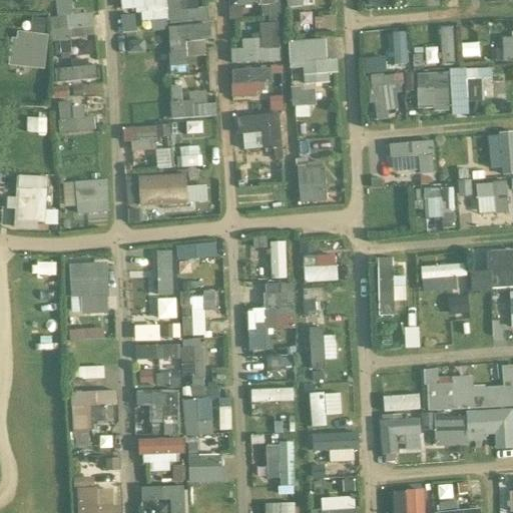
[(51,16),(52,40),(95,37),(94,12),(73,13),(72,0),(55,0),(57,16),(51,16)]
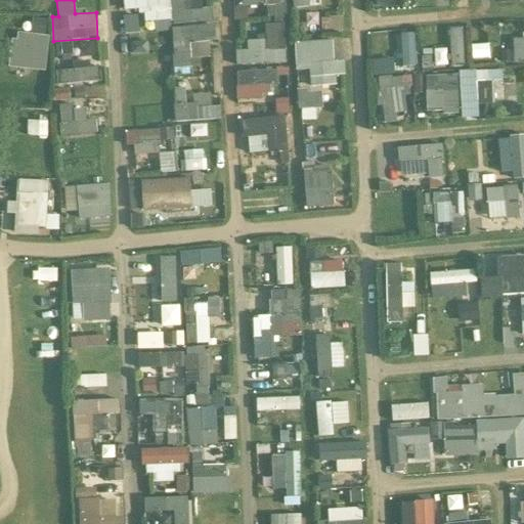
[(190,43),(216,41),(213,6),(203,7),(202,0),(123,0),(124,12),(126,30),(157,27),(171,26),(175,76),(193,74),(190,43)]
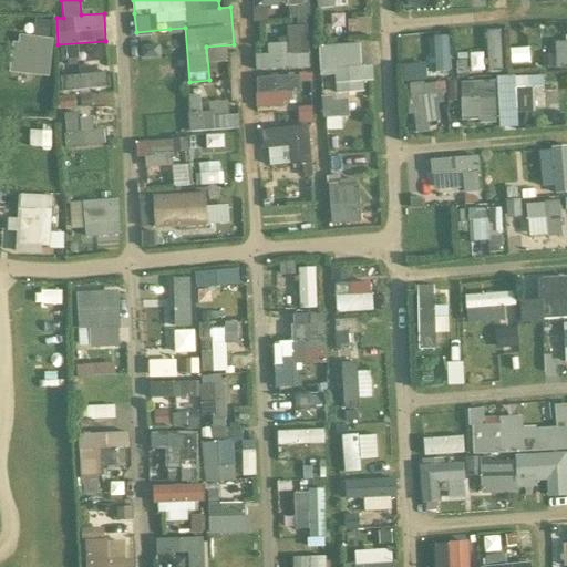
[(307,0),(261,0),(263,4),(289,3),(290,16),(308,14),(307,0)]
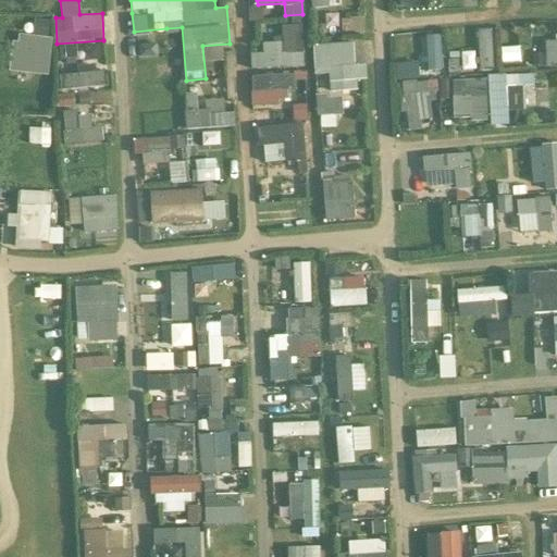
[(494,67),(494,28),(479,29),(479,67),(494,67)]
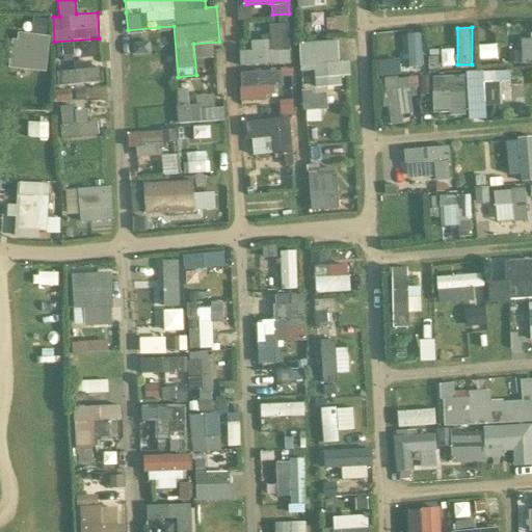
[(15,31),(10,67),(46,72),(51,36),(15,31)]
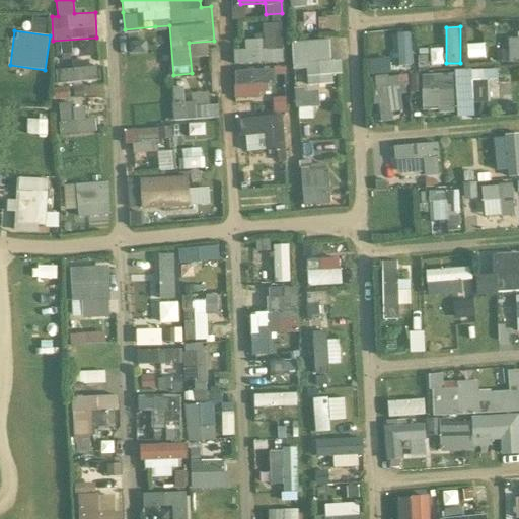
[(518,36),(507,38),(508,62),(518,61),(518,36)]
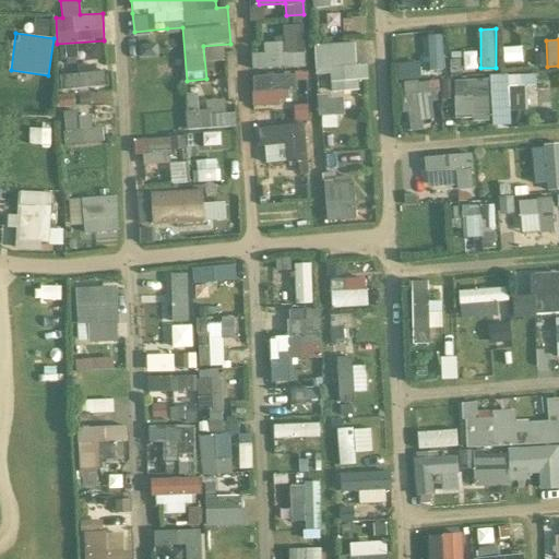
[(307,67),(306,50),(287,51),(287,40),(266,42),(266,52),(253,52),(254,69),(307,67)]
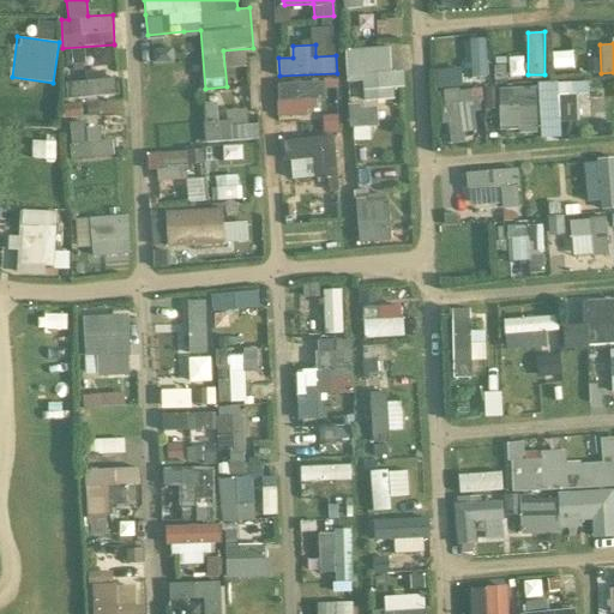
[(469,54),(449,54),(450,83),(492,82),(489,44),(469,46),(469,54)]
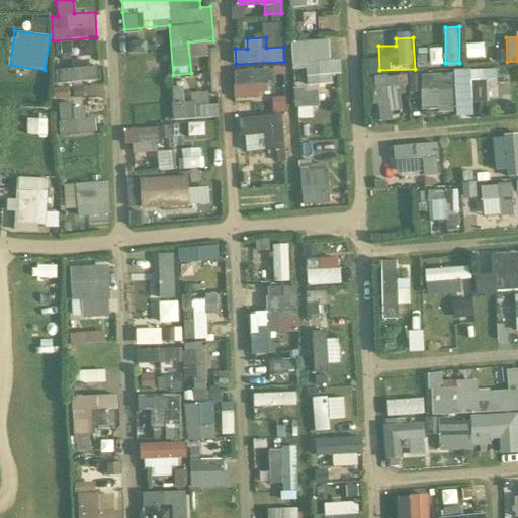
[(307,69),(308,85),(339,83),(338,59),(331,59),(330,38),(292,40),(293,70),(307,69)]
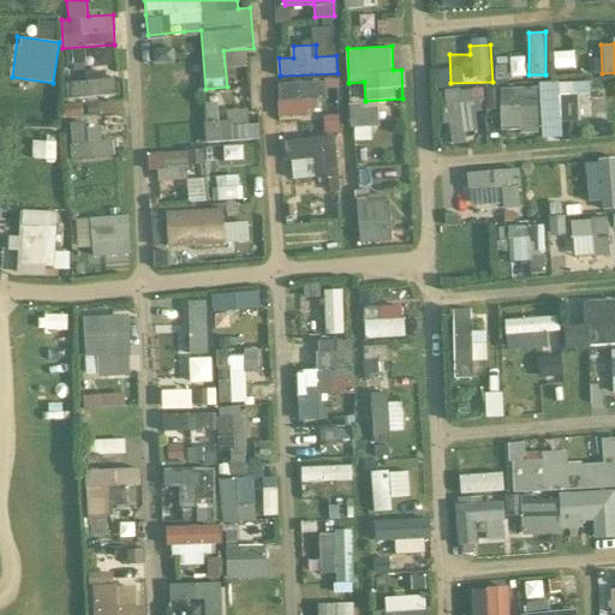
[(70,97),(113,96),(112,70),(87,71),(87,82),(70,83),(70,97)]
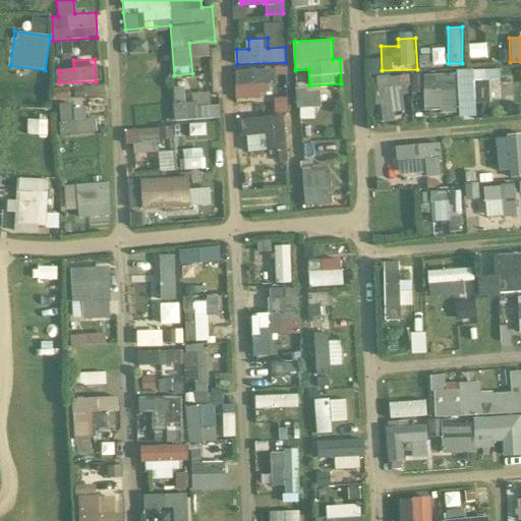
[(497,103),(496,69),(423,72),(425,107),(441,107),(442,116),(477,114),(477,103),(497,103)]
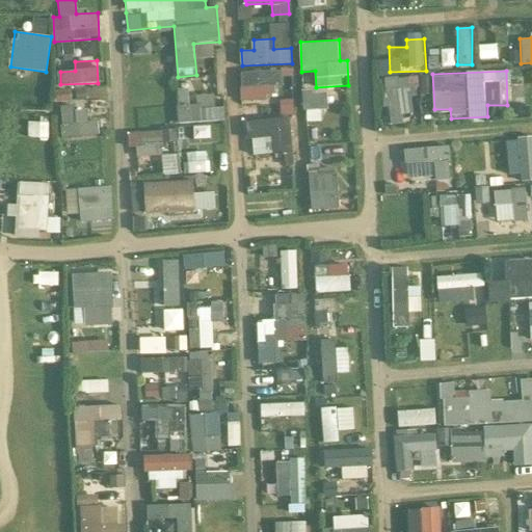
[(287,72),(267,73),(268,96),(289,95),(287,72)]
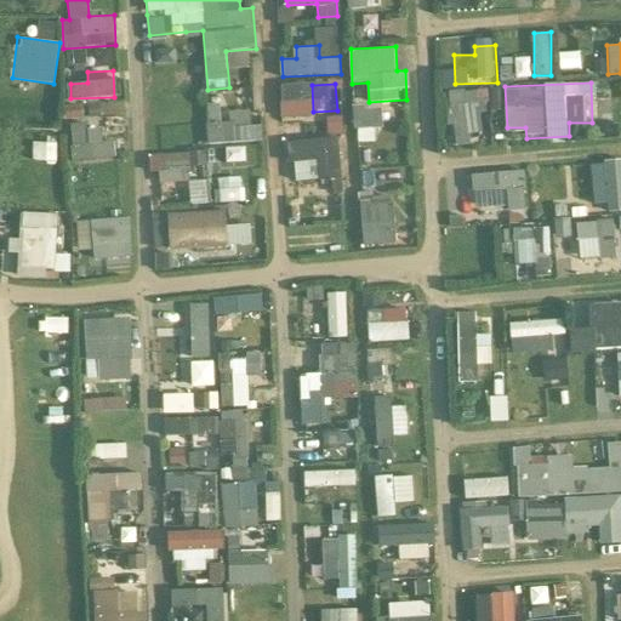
[(454,141),(483,140),(480,108),(486,107),(485,89),(451,91),(454,141)]
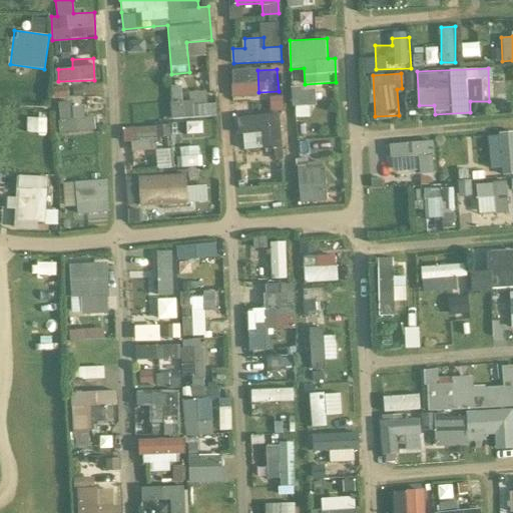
[(171,118),(216,116),(216,103),(207,103),(206,90),(185,91),(185,84),(170,85),(171,118)]
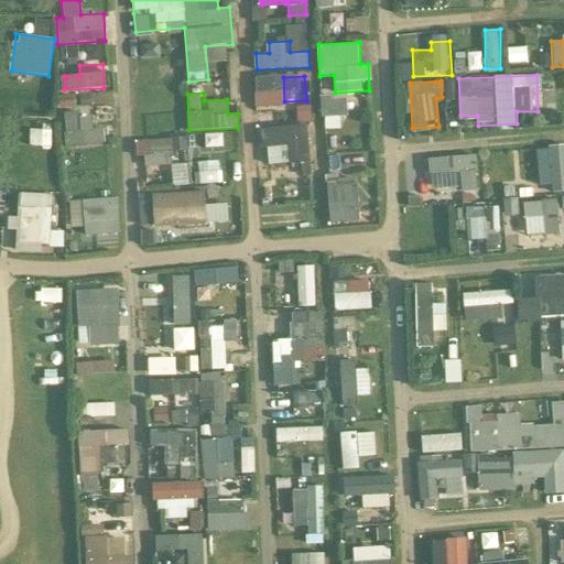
[(348,115),(347,96),(321,97),(322,117),(348,115)]
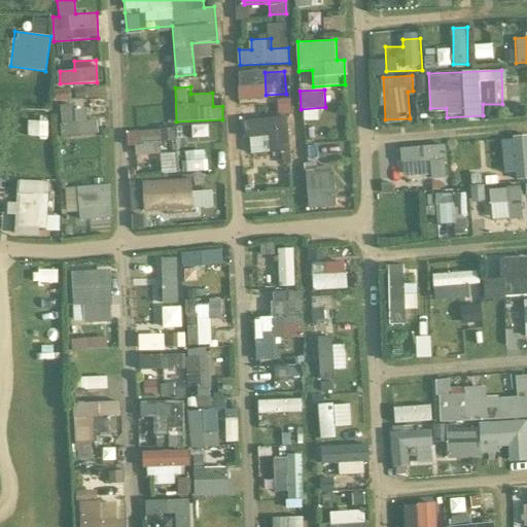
[(60,104),(62,137),(99,134),(98,118),(88,119),(86,109),(74,110),(73,103),(60,104)]
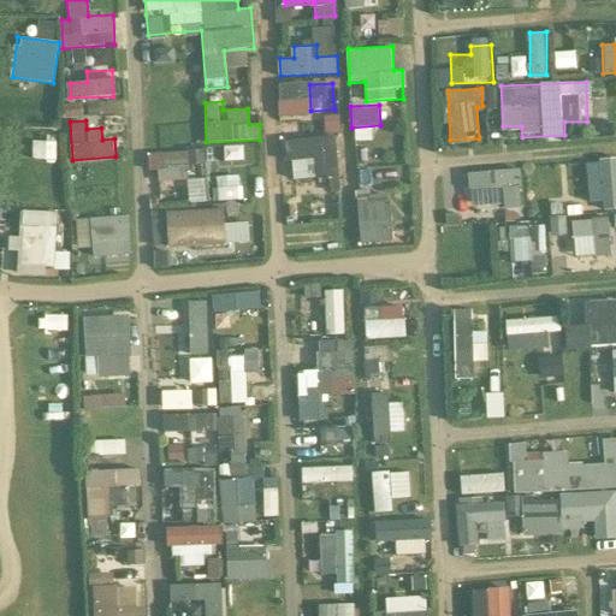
[(341,178),(338,136),(289,140),(290,181),(341,178)]
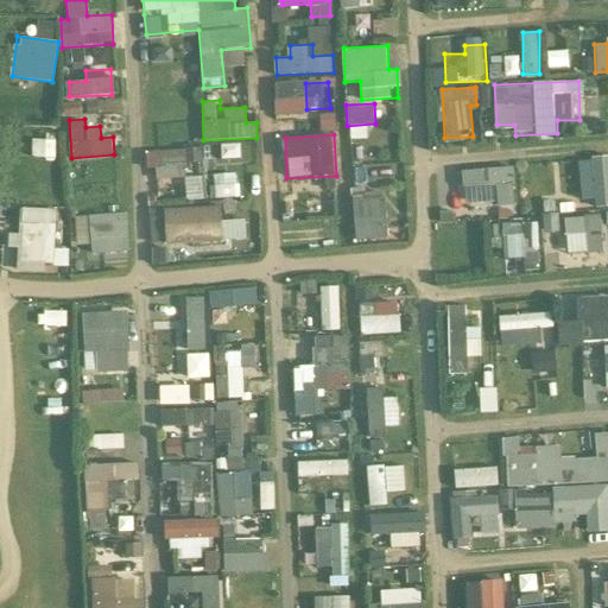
[(187,177),(188,200),(206,198),(204,172),(202,172),(201,149),(150,151),(151,178),(187,177)]
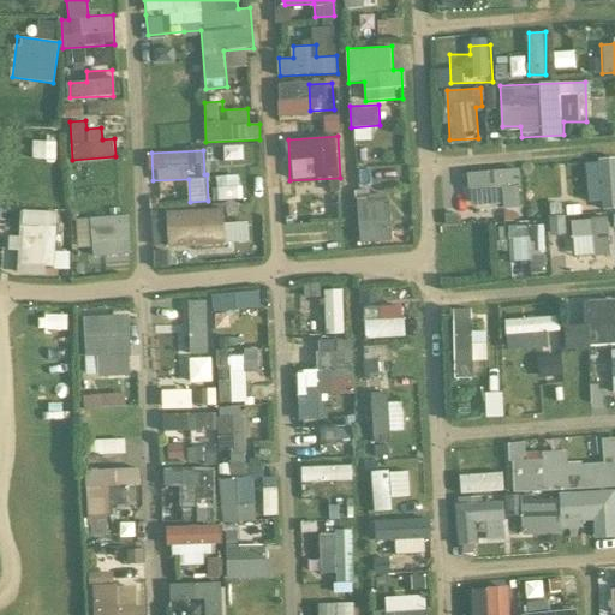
[(388,193),(357,195),(359,243),(390,240),(388,193)]
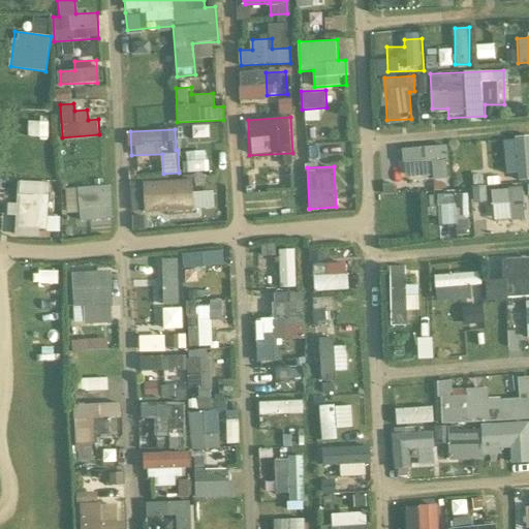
[(144,213),(194,211),(193,179),(143,181),(144,213)]
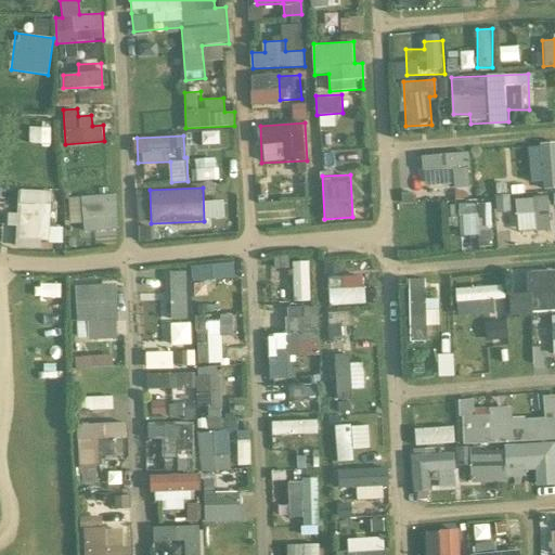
[(84,232),(118,230),(116,194),(68,196),(71,224),(84,223),(84,232)]
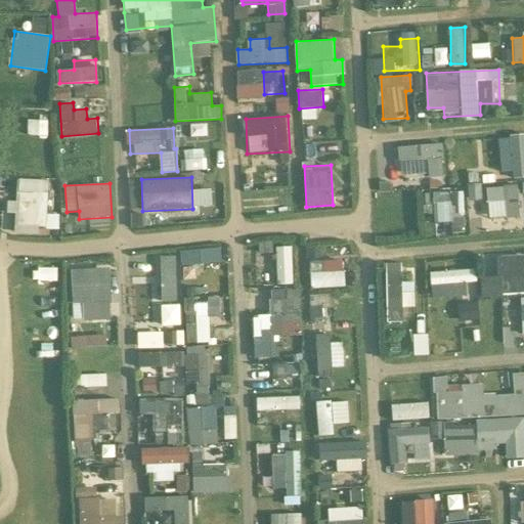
[(465,228),(464,191),(435,192),(436,221),(452,221),(452,228),(465,228)]
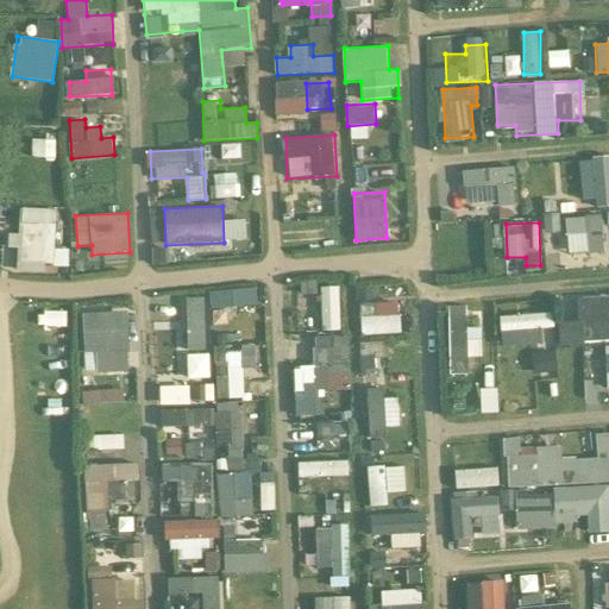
[(209,292),(209,308),(258,306),(257,289),(209,292)]
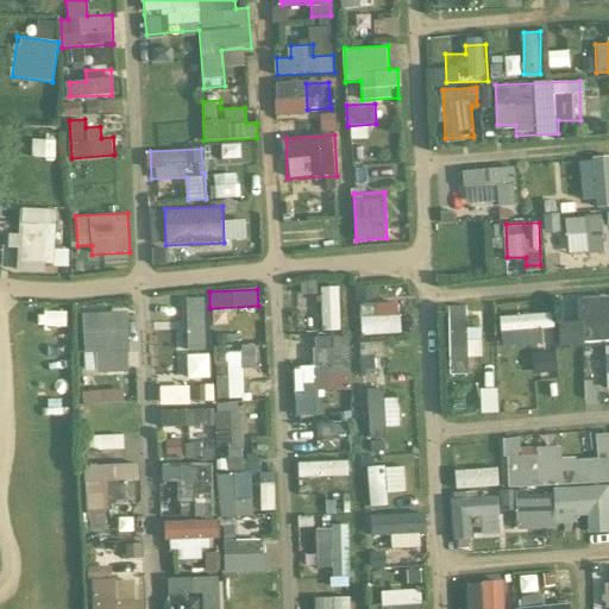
[(154,314),(167,314),(168,321),(208,319),(206,294),(152,296),(154,314)]
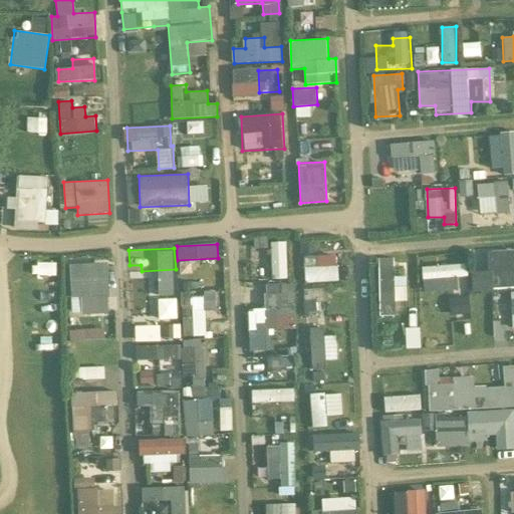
[(472,272),(473,291),(513,289),(513,249),(488,251),(489,271),(472,272)]
